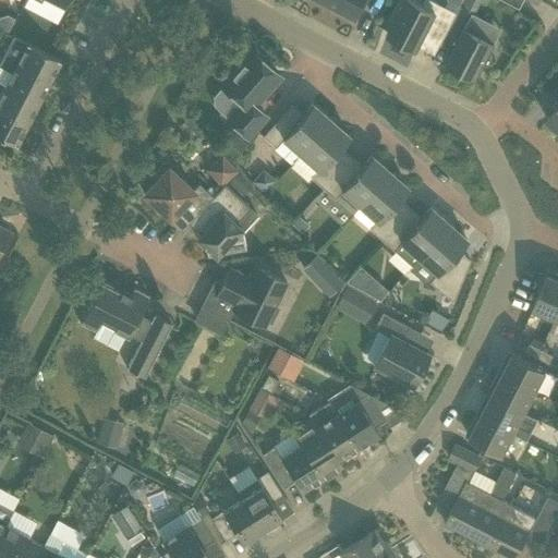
[(35,0),(41,3),(43,0),(47,0),(64,9),(68,0),(35,0)]
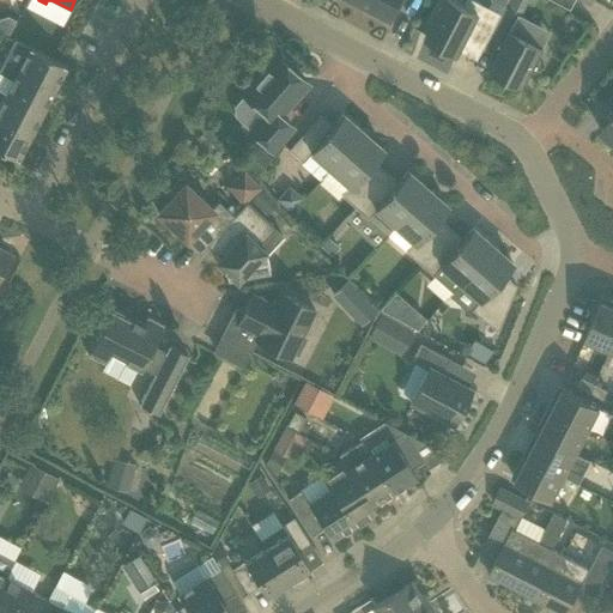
[(352,0),(390,20),(400,0),(352,0)]
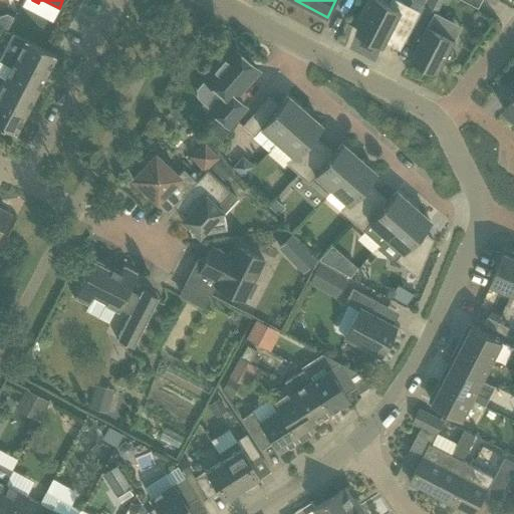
[(378,0),(373,0),(357,32),(383,46),(389,36),(404,44),(413,27),(421,11),(398,0),(392,0),(391,0),(389,5),(378,0)]
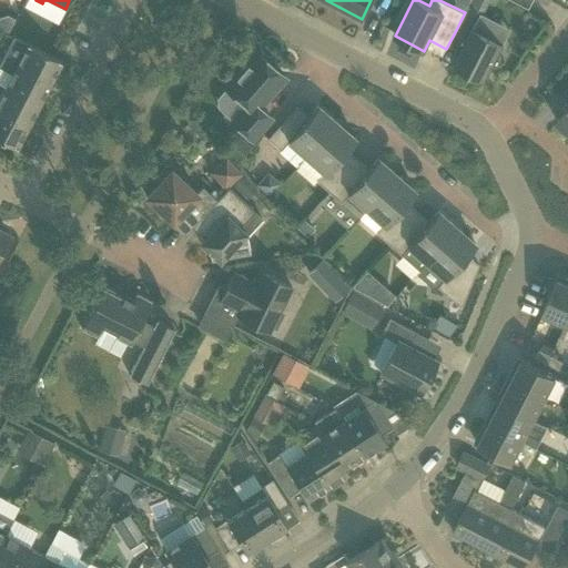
[(484,34),(475,30),(483,14),(468,7),(465,12),(456,30),(469,37),(454,66),(484,82),(492,67),(495,68),(497,68),(501,59),(500,57),(498,54),(503,44),(484,34)]
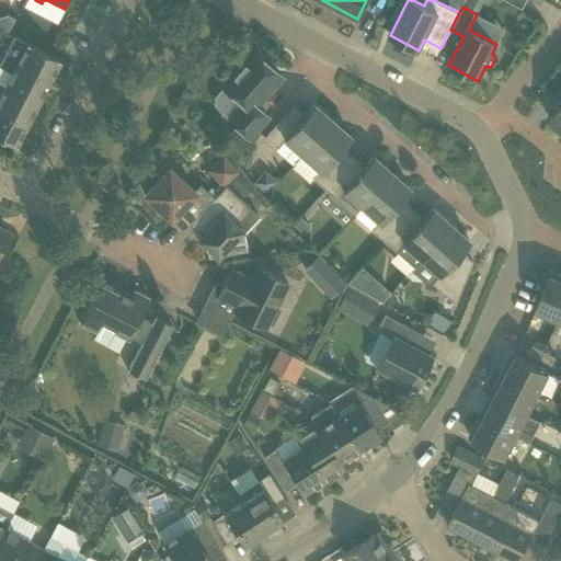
[(7,15),(0,16),(0,27),(8,32),(14,19),(7,15)]
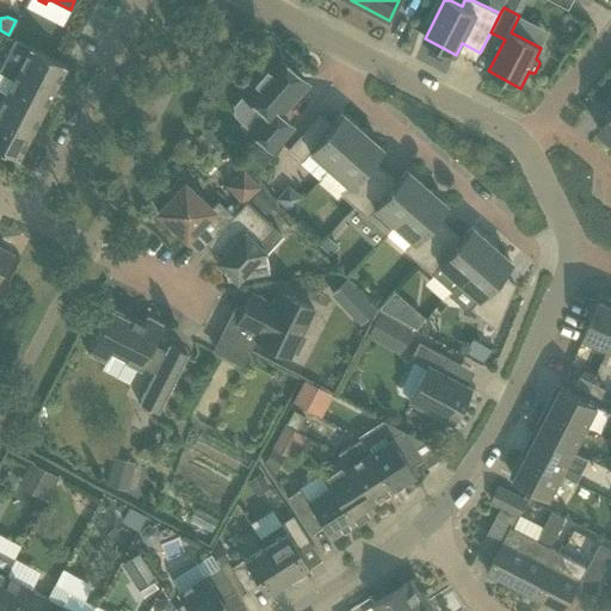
[(14,39),(1,65),(53,91),(66,66),(14,39)]
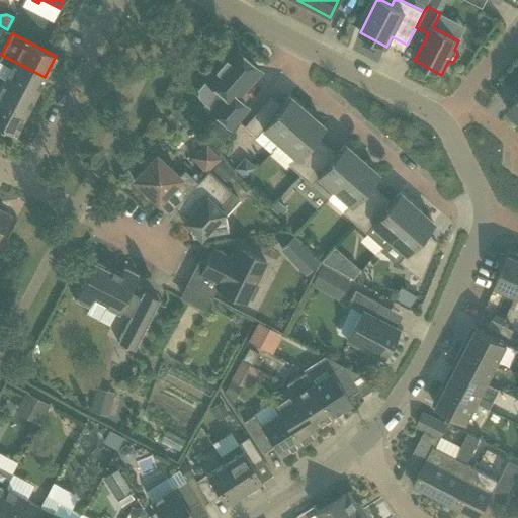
[(234,48),(205,80),(224,96),(210,111),(229,127),(246,107),(236,98),(259,71),(234,48)]
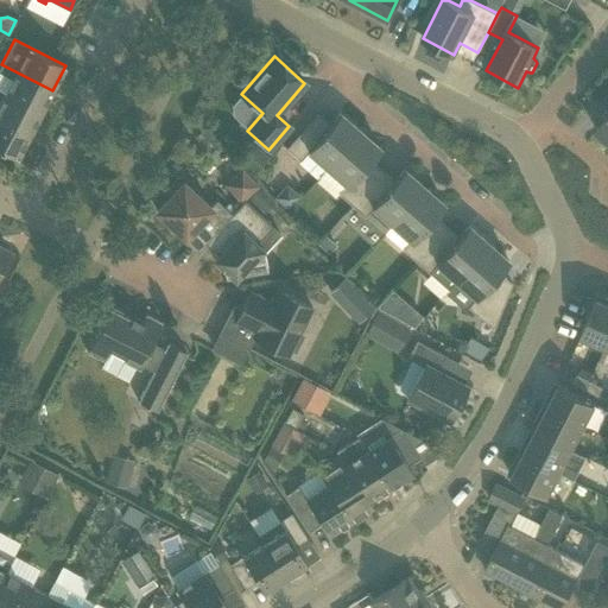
[(40,113),(52,90),(1,64),(0,67),(0,90),(5,94),(40,113)]
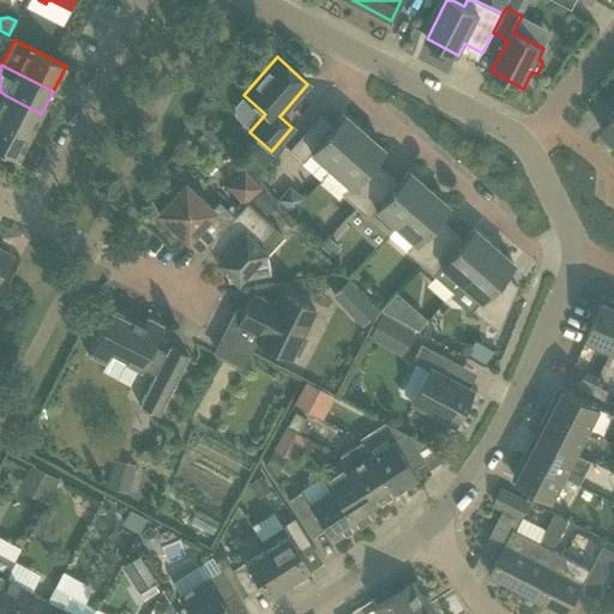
[(613,142),(613,92),(606,103),(613,109),(613,115),(602,132),(613,142)]
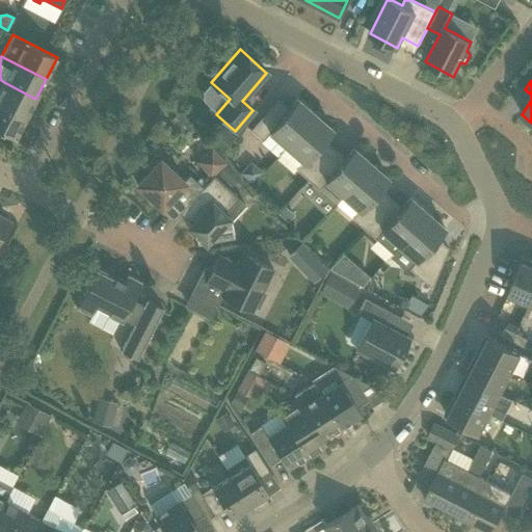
[(4,82),(0,90),(0,105),(25,118),(35,99),(4,82)]
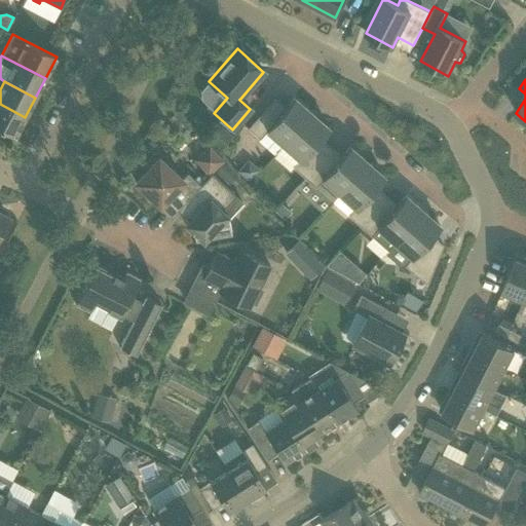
[(284,145),(311,113),(294,98),(285,108),(274,98),(248,128),(260,139),(266,130),(284,145)]
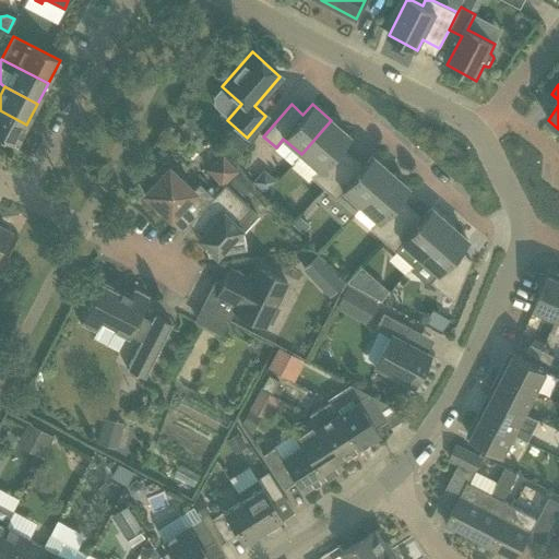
[(0,137),(16,145),(26,125),(0,110),(0,137)]
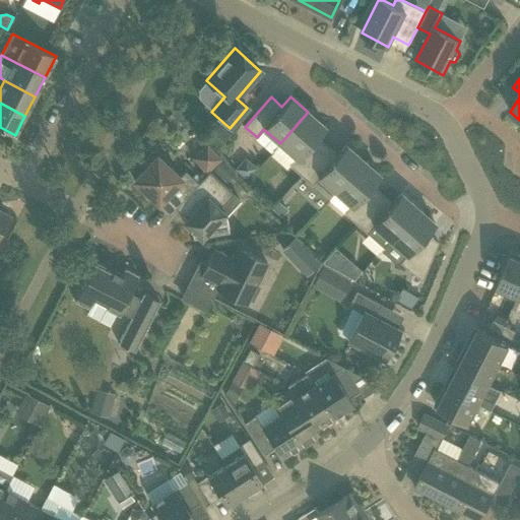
[(301,176),(327,145),(317,137),(325,127),(308,112),(280,143),(297,157),(289,166),(301,176)]
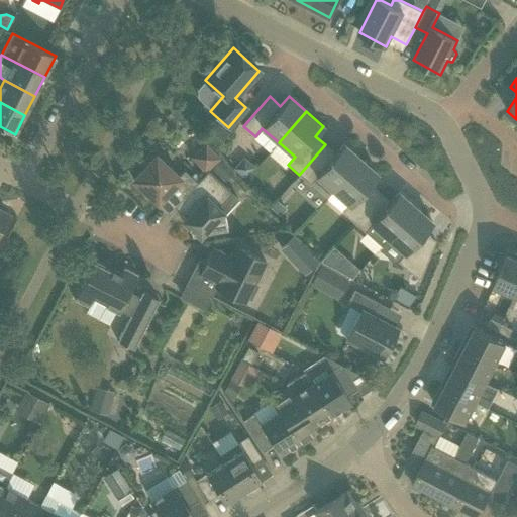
[(216,148),(228,134),(216,124),(205,138),(216,148)]
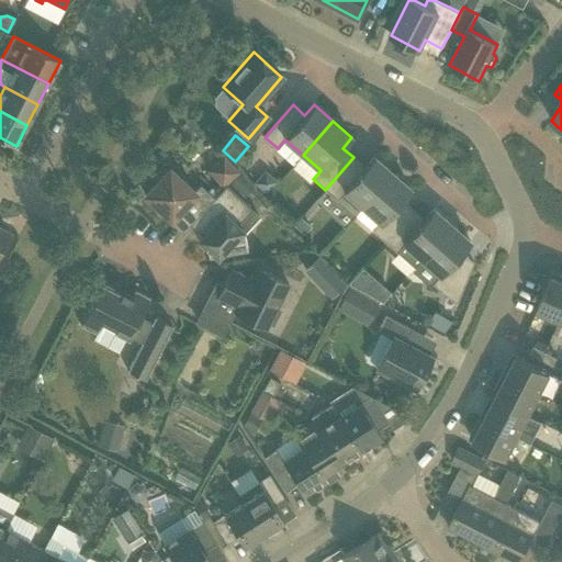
[(224,187),(225,186),(238,173),(223,157),(209,171),(224,187)]
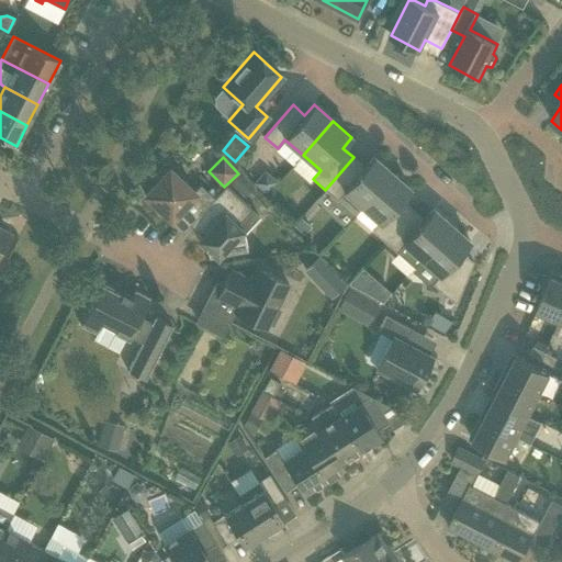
[(362,208),(392,173),(373,157),(364,167),(353,157),(325,190),(337,200),(345,192),(362,208)]
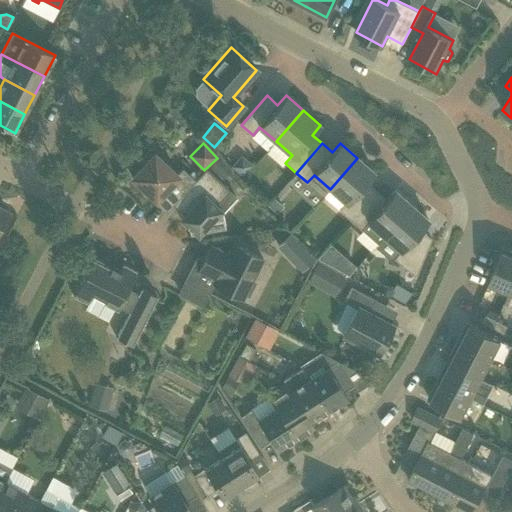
[(165,212),(172,205),(195,181),(182,169),(177,175),(154,154),(151,156),(147,153),(138,163),(142,166),(131,177),(151,195),(149,197),(165,212)]
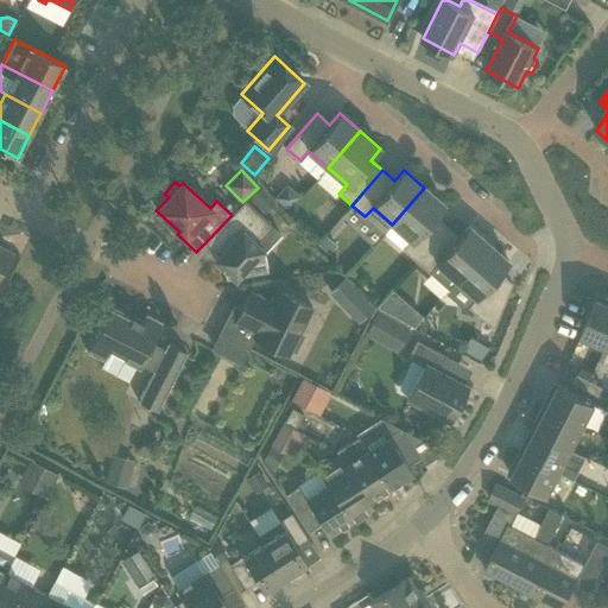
[(299,197),(286,185),(274,200),(287,211),(299,197)]
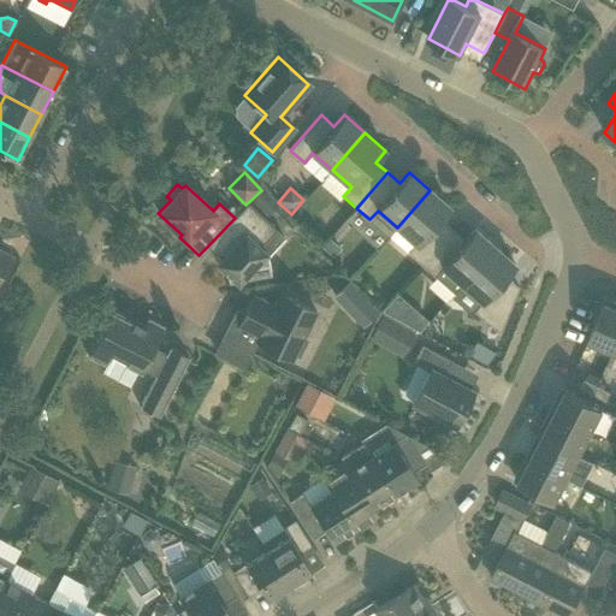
[(278,205),(264,190),(253,201),(267,215),(278,205)]
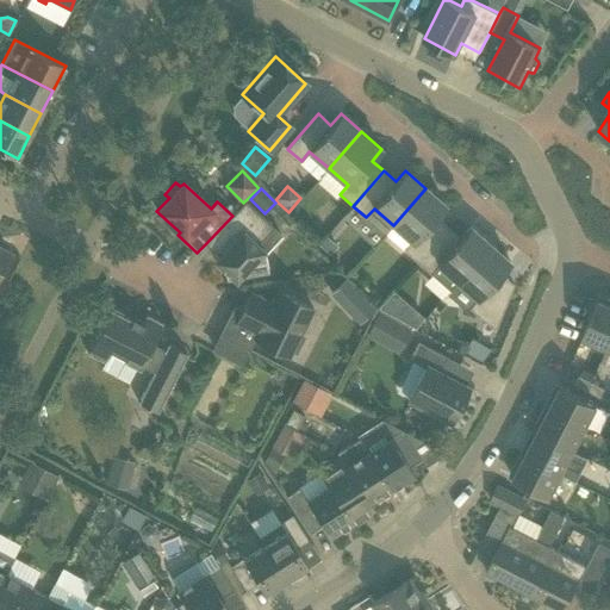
[(417,262),(448,228),(436,217),(446,206),(425,188),(393,225),(412,242),(404,250),(417,262)]
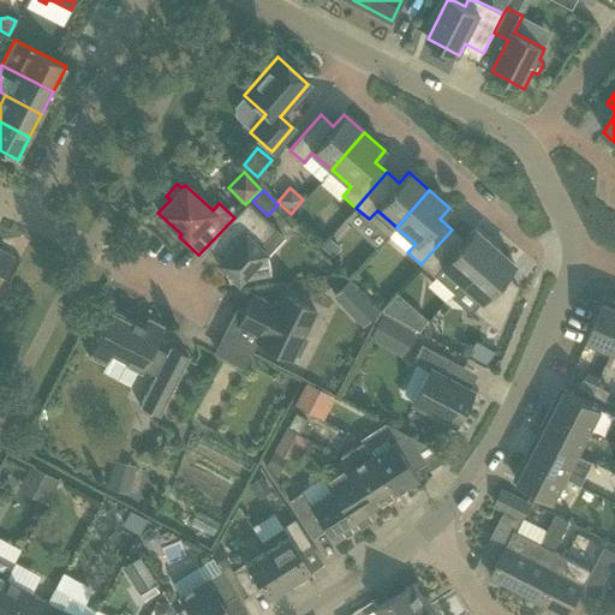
[(246,203),(245,204),(234,218),(207,246),(220,258),(216,263),(226,273),(228,282),(236,281),(238,282),(240,280),(270,274),(266,252),(260,246),(275,230),(246,203)]
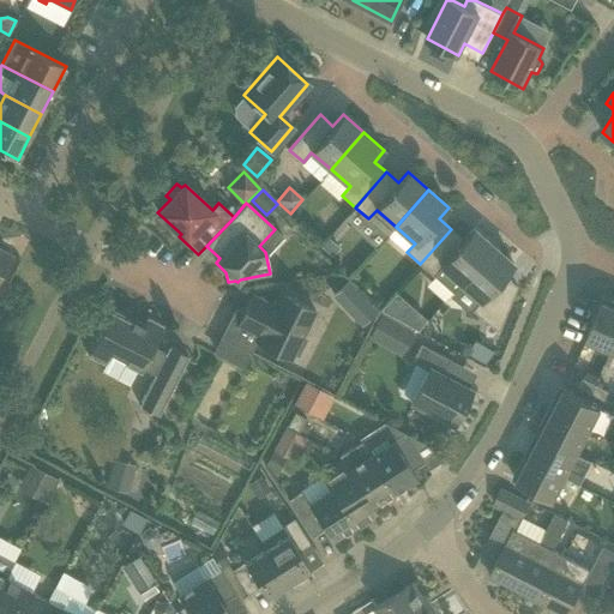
[(461,283),(493,246),(473,228),(463,239),(451,229),(420,264),(433,276),(441,266),(461,283)]
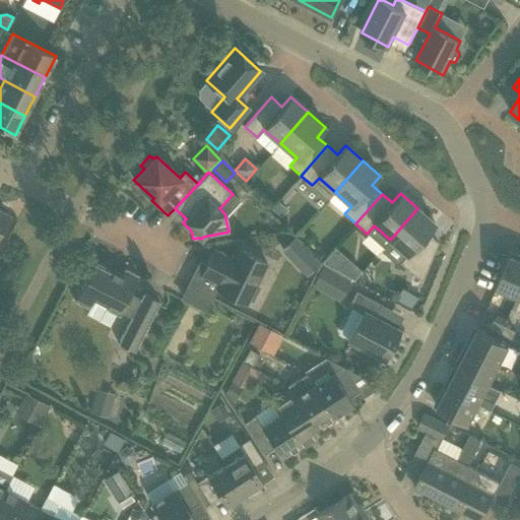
[(287,210),(278,202),(272,210),(280,217),(287,210)]
